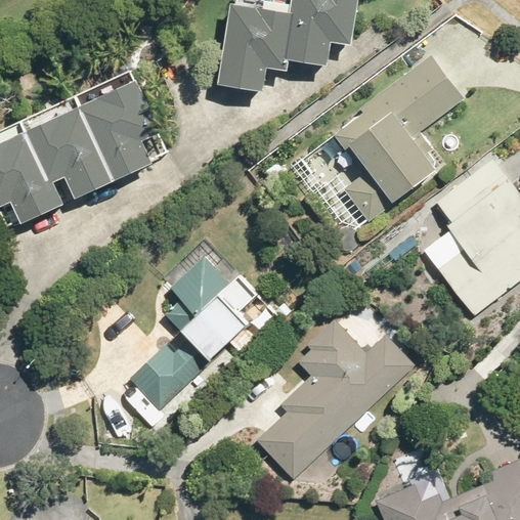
[(294,11),(290,10),(291,0),(233,0),(234,2),(230,1),(218,82),(264,89),(267,66),(288,68),(289,57),(287,57),(294,11)]
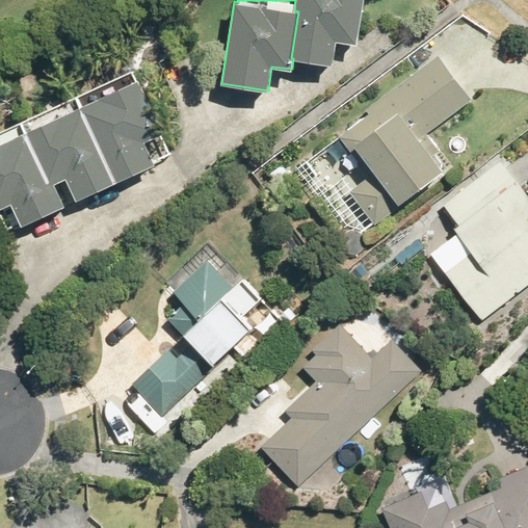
[(291,58),(293,58),(333,64),(336,40),(358,43),(364,0),(295,0),(294,10),(298,11),(291,58)]
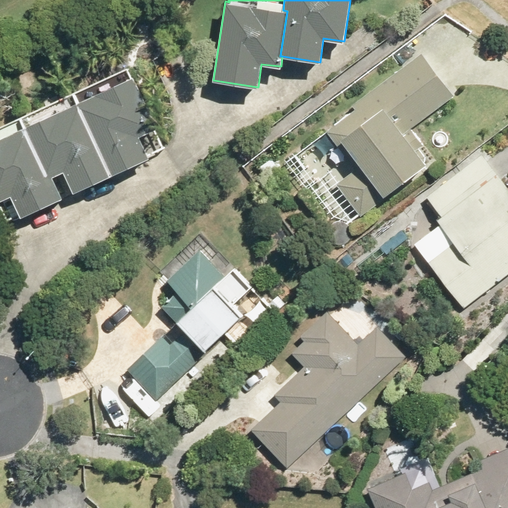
[(325,132),(354,171),(336,186),(359,217),(385,199),(382,196),(424,164),(414,151),(421,146),(409,129),(452,97),(420,54),(351,105),(355,110),(325,132)]
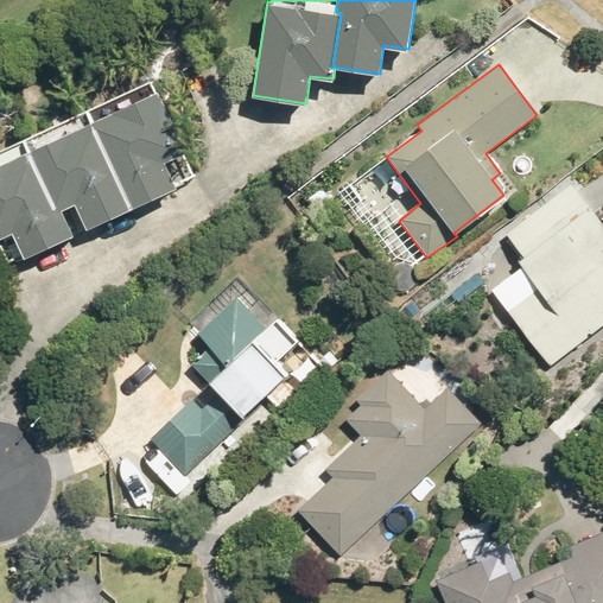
[(150,81),(88,108),(133,208),(195,179),(150,81)]
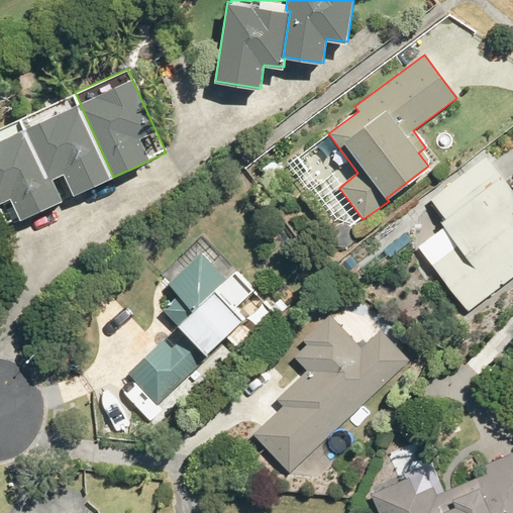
[(75,92),(21,117),(49,179),(52,178),(62,200),(113,177),(75,92)]
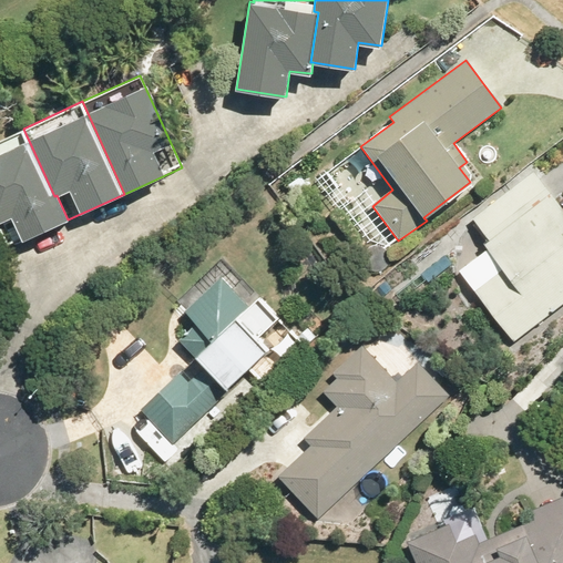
[(23,129),(0,137),(0,233),(7,247),(68,219),(57,195),(54,196),(23,129)]
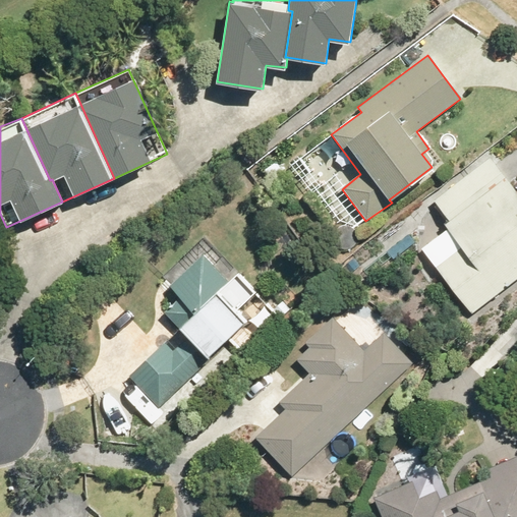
[(461,247),(435,269),(471,316),(516,279),(516,192),(490,158),(434,200),(448,220),(443,224),(461,247)]
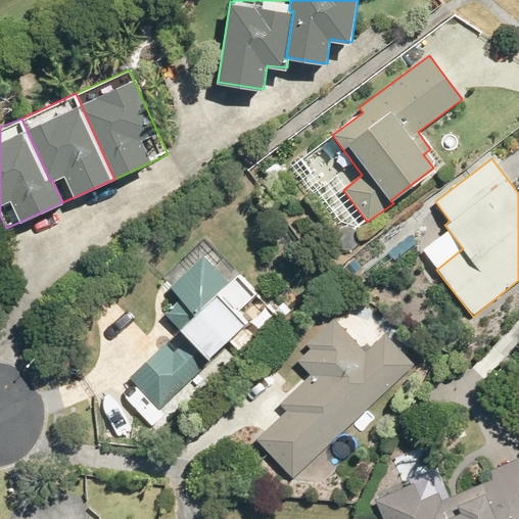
[(279,160),(268,170),(276,179),(287,170),(279,160)]
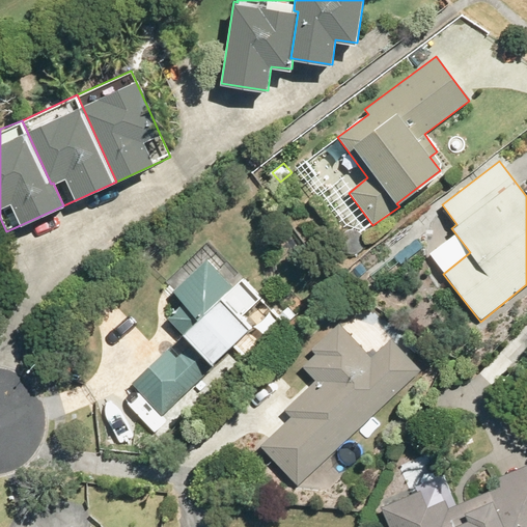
[(172,293),(184,303),(167,319),(184,335),(131,385),(162,416),(215,366),(213,364),(251,327),(240,315),(257,300),(240,282),(233,288),(205,260),(172,293)]
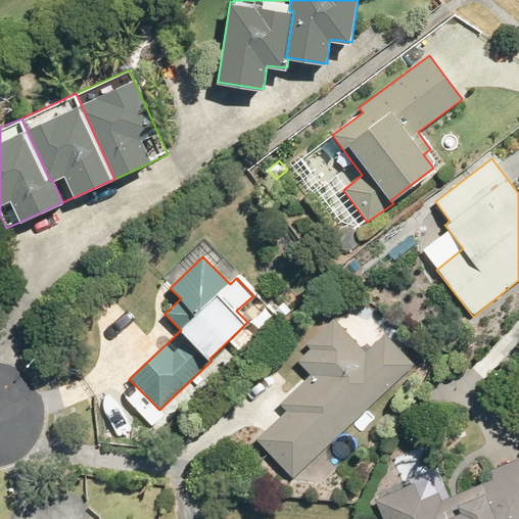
[(286,413),(255,441),(292,480),(413,367),(384,335),(366,352),(334,319),(305,345),(310,350),(297,362),(310,376),(279,405),(286,413)]
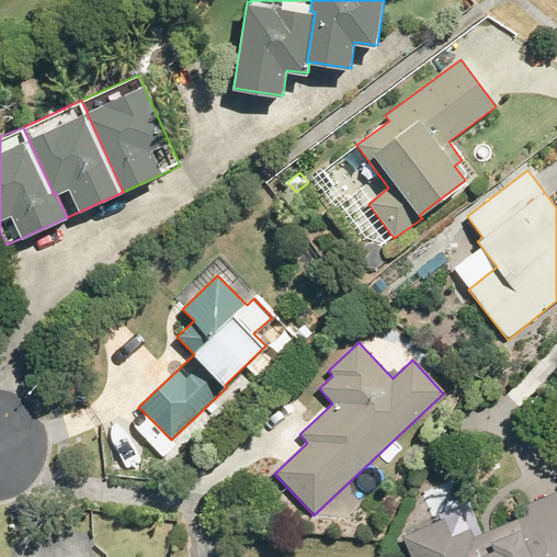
[(556,556),(556,492),(524,507),(529,516),(474,540),(470,531),(468,531),(461,513),(402,538),(410,556),(556,556)]
